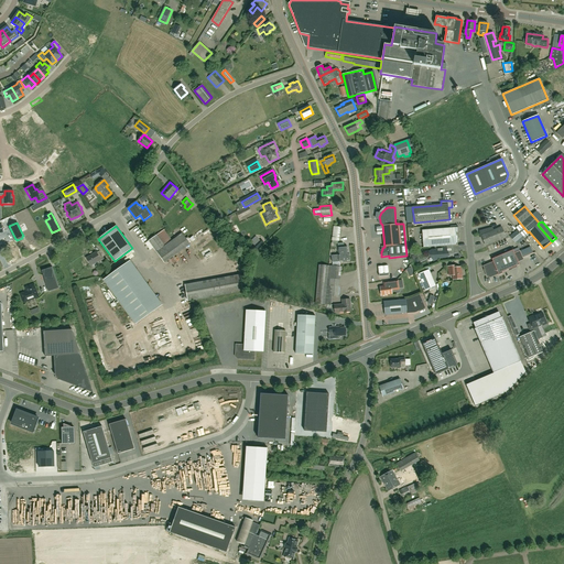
[(434,247),(452,245),(456,245),(456,246),(457,246),(458,227),(457,227),(457,228),(456,226),(451,227),(449,228),(422,230),(423,247),(434,247)]
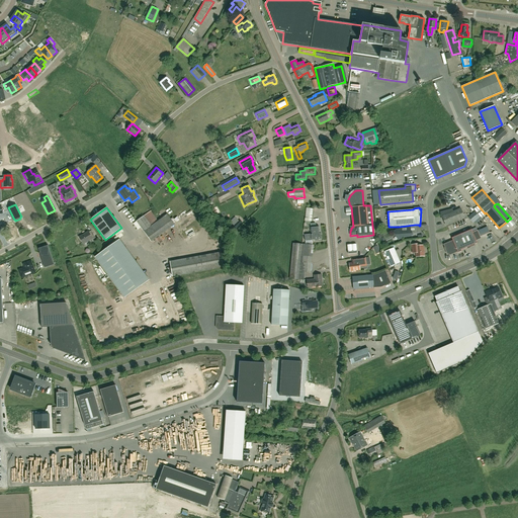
[(446,226),(464,218),(460,208),(453,211),(452,208),(445,211),(440,212),(441,219),(443,218),(446,226)]
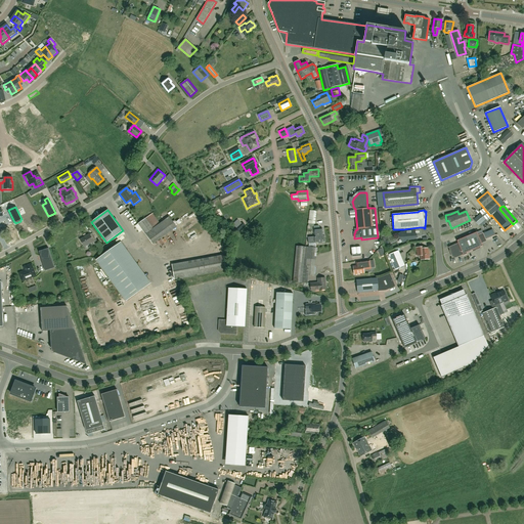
[(169,216),(160,223),(153,213),(138,224),(153,245),(177,227),(174,223),(169,216)]
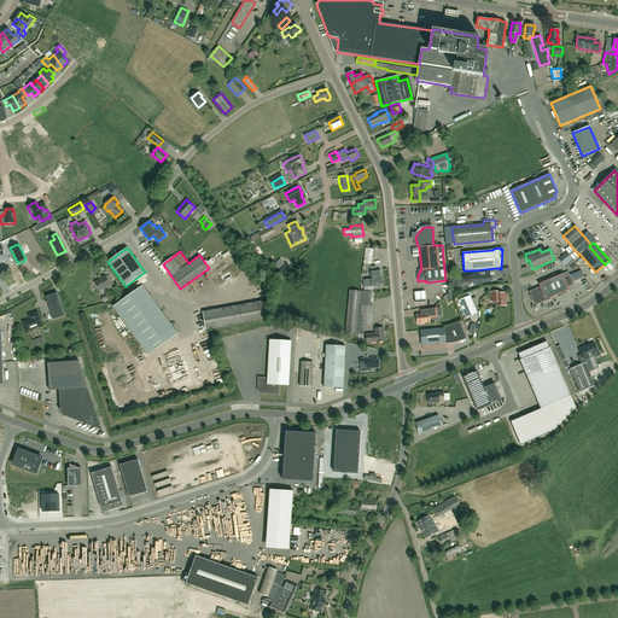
[(565,266),(571,260),(566,254),(560,258),(564,263),(565,266)]
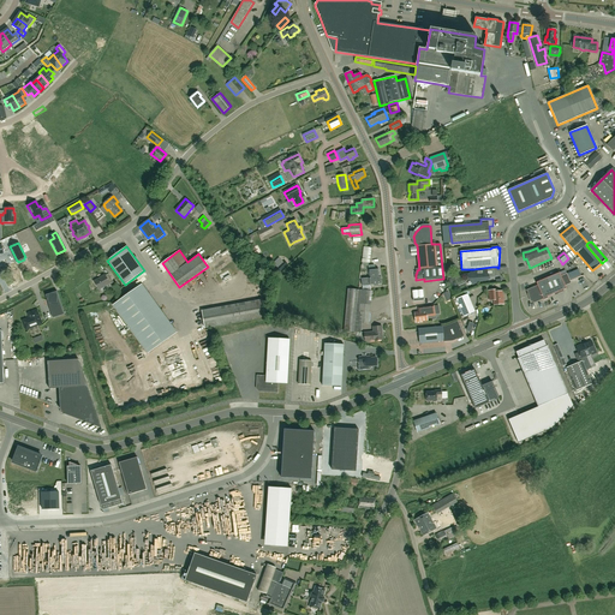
[(275,270),(279,274),(288,266),(285,261),(284,262),(279,257),(273,262),(278,268),(275,270)]
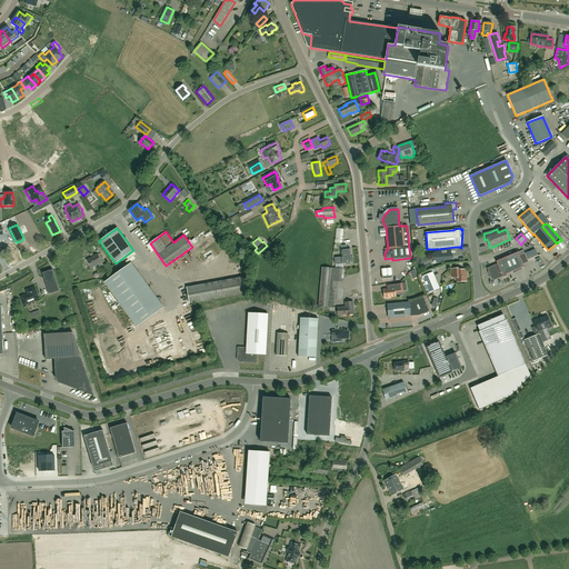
[(450,253),(450,251),(456,251),(456,247),(438,249),(440,252),(436,253),(431,255),(433,260),(436,259),(438,262),(446,259),(446,260),(449,259),(452,258),(450,253)]
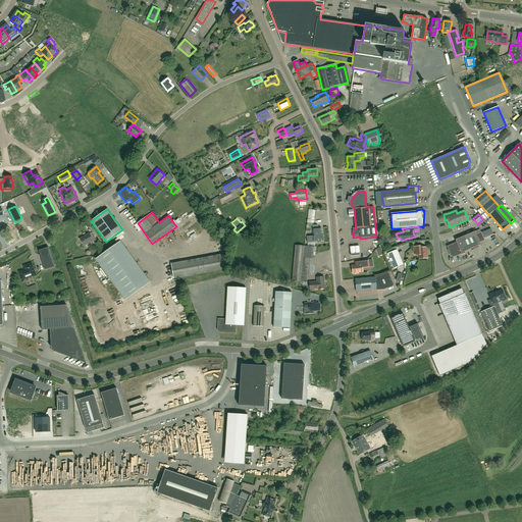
[(92,242),(96,240),(92,231),(80,239),(84,246),(92,241),(92,242)]
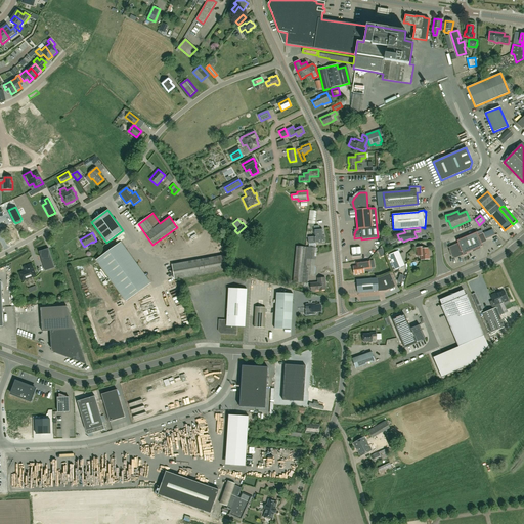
[(466,254),(481,247),(483,246),(482,244),(486,242),(483,233),(478,235),(477,232),(456,241),(457,244),(448,247),(452,257),(455,258),(463,255),(464,256),(466,255),(466,254)]
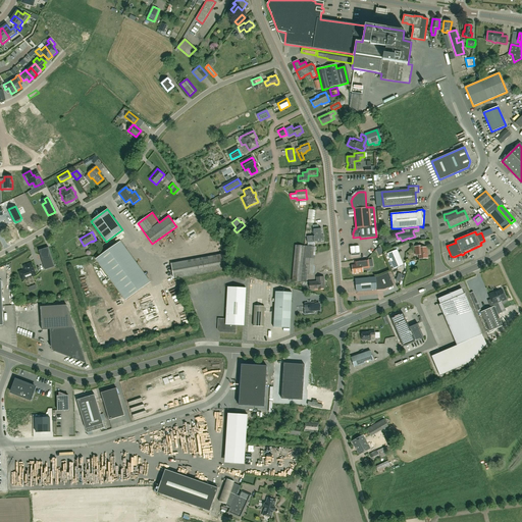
[(151,282),(120,241),(95,259),(125,300),(151,282)]
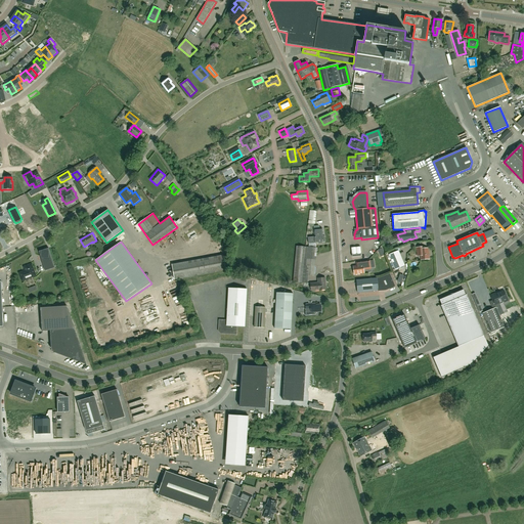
[(314,276),(315,260),(314,260),(314,255),(314,252),(313,252),(313,248),(305,247),(297,247),(294,281),(308,284),(308,275),(314,276)]
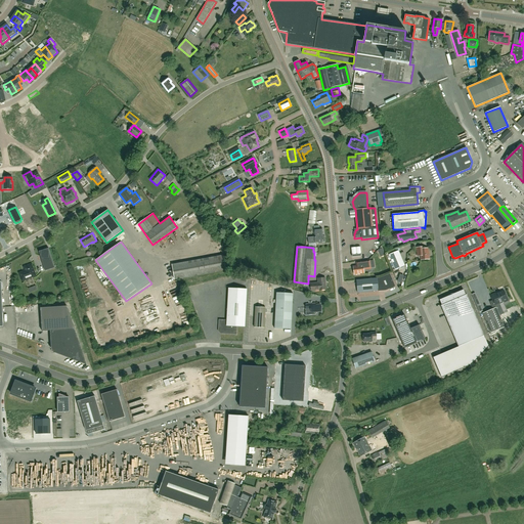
[(421,260),(429,259),(428,249),(424,249),(424,247),(417,248),(418,256),(421,256),(421,260)]
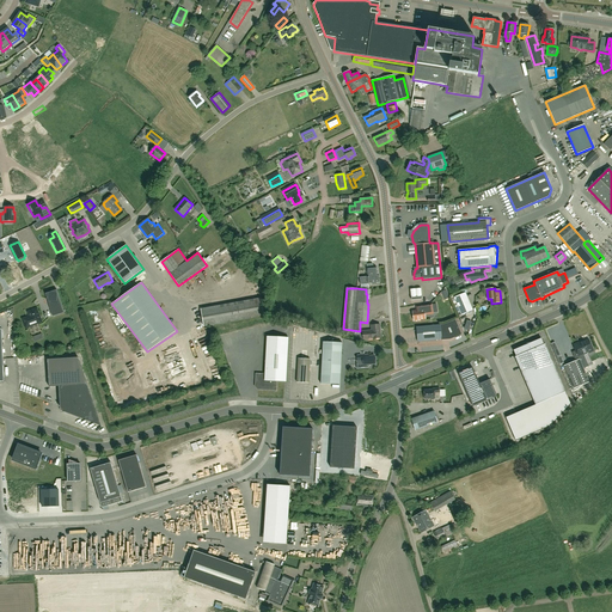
[(65,312),(56,289),(54,291),(46,293),(47,299),(53,316),(65,312)]
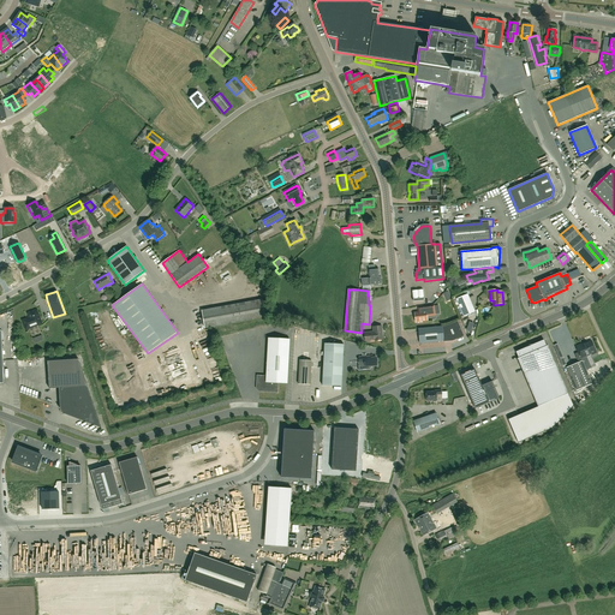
[(467,294),(457,299),(464,317),(476,312),(467,294)]
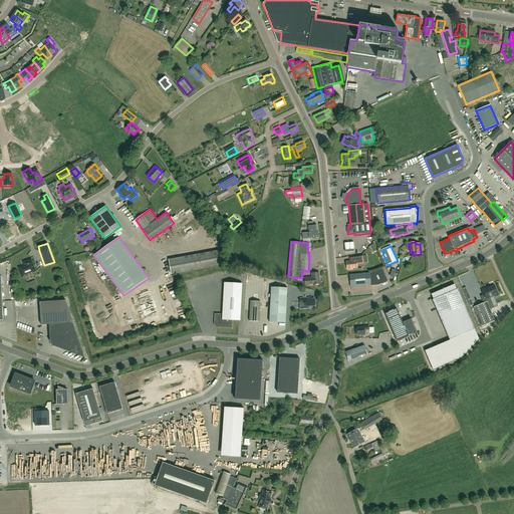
[(219,250),(169,259),(172,274),(222,265),(219,250)]
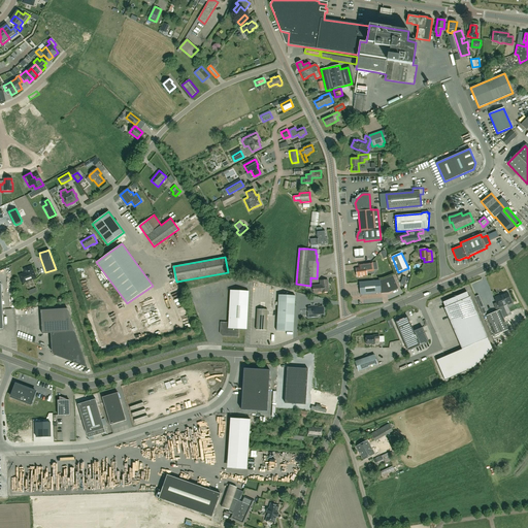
[(359,268),(356,268),(356,270),(357,276),(367,275),(366,271),(373,270),(377,269),(376,262),(372,263),(372,262),(362,263),(362,264),(359,264),(359,268)]
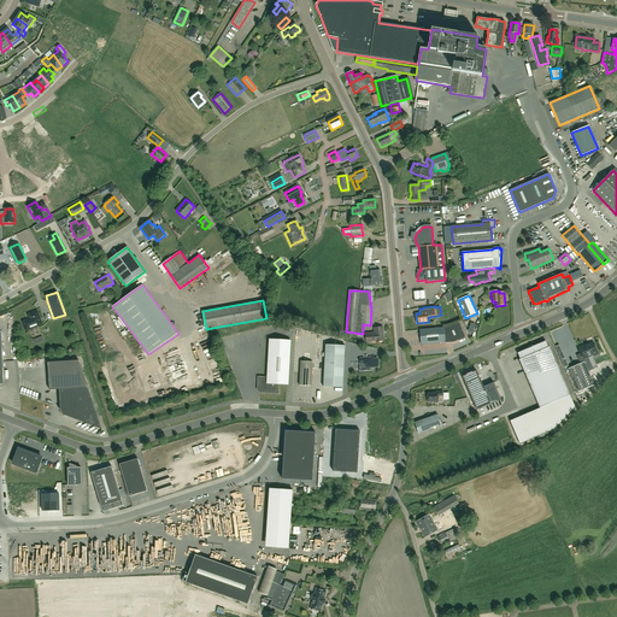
[(27,330),(42,324),(37,311),(28,315),(30,319),(23,322),(27,330)]
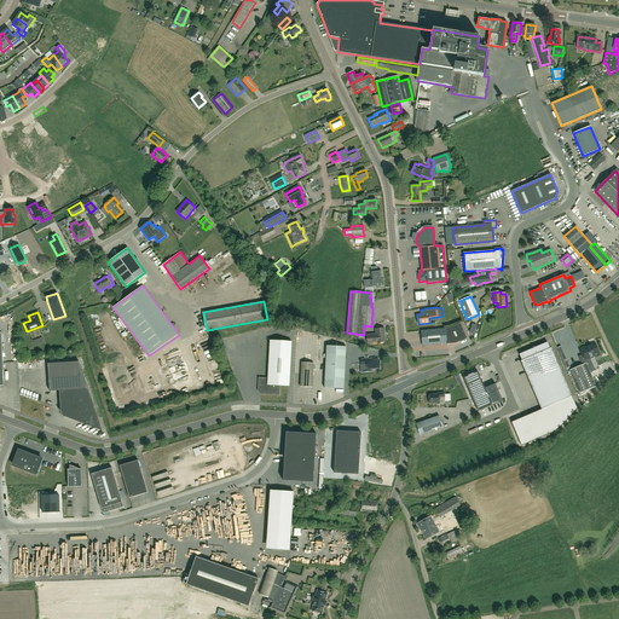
[(422,346),(446,343),(447,343),(456,342),(467,337),(461,324),(445,329),(421,331),(422,346)]
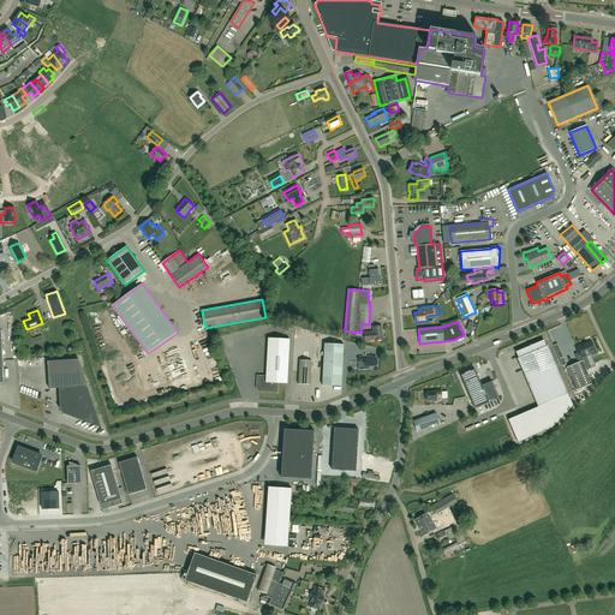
[(365,341),(383,340),(382,326),(374,327),(374,332),(364,333),(365,341)]
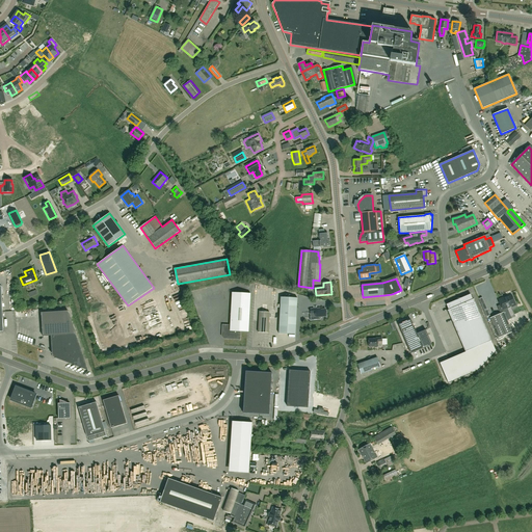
[(250,293),(232,292),(230,325),(222,325),(221,336),(224,339),(240,339),(240,331),(248,331),(250,293)]
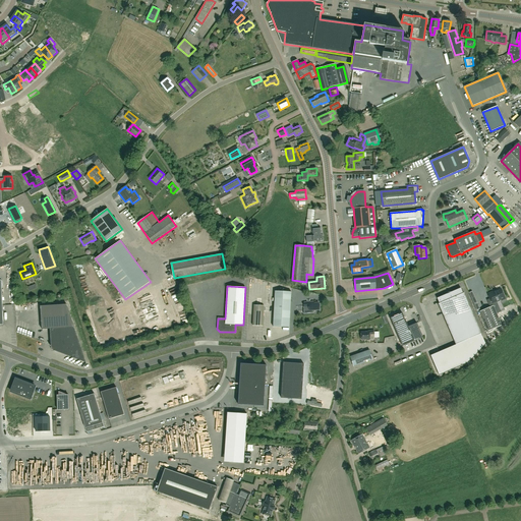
[(481,334),(464,293),(463,293),(461,288),(437,298),(439,303),(438,304),(456,345),(439,352),(445,365),(436,368),(439,375),(468,363),(485,344),(481,334)]
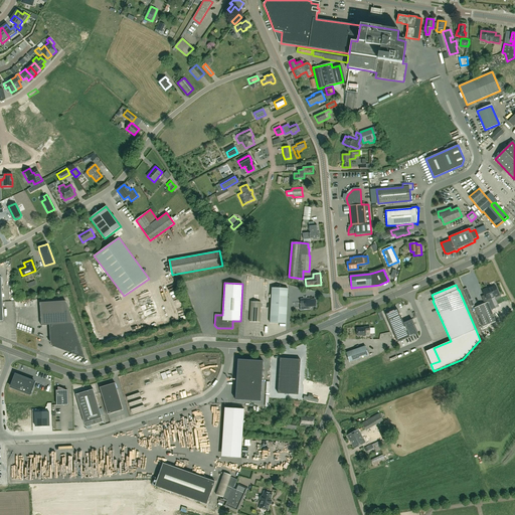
[(488,288),(482,291),(486,300),(495,296),(496,297),(498,296),(498,295),(499,294),(495,286),(488,289),(488,288)]
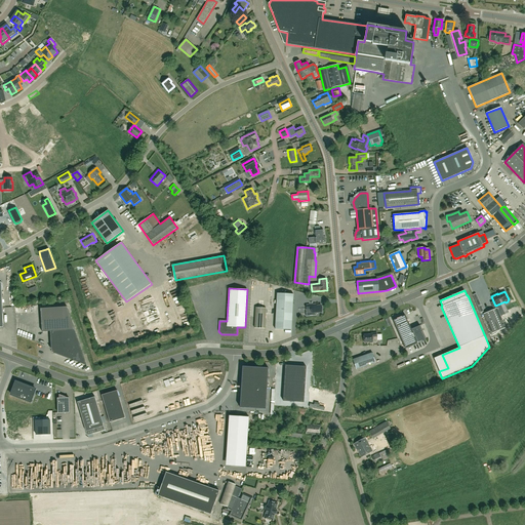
[(291,330),(293,294),(277,293),(275,329),(291,330)]
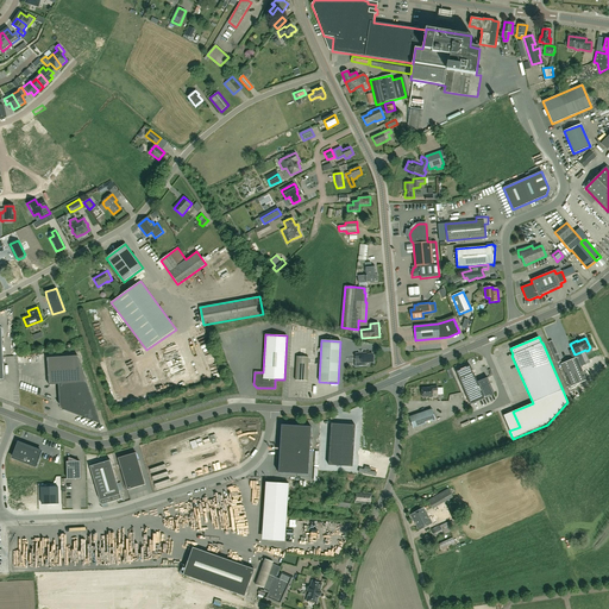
[(174,351),(165,353),(168,365),(180,363),(177,356),(182,355),(180,350),(187,347),(186,343),(173,346),(174,351)]
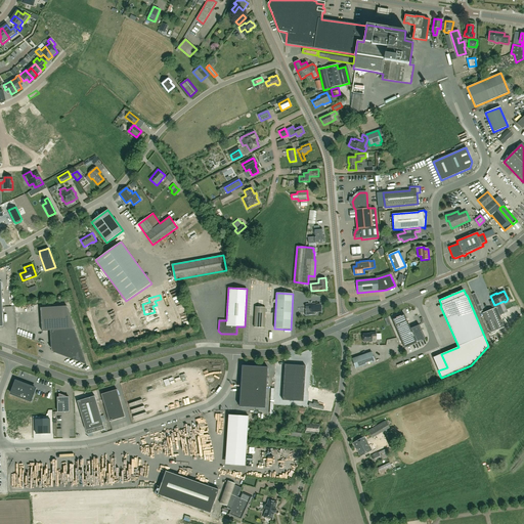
[(315,304),(306,304),(307,309),(309,308),(310,315),(315,314),(315,312),(321,311),(320,305),(315,305),(315,304)]
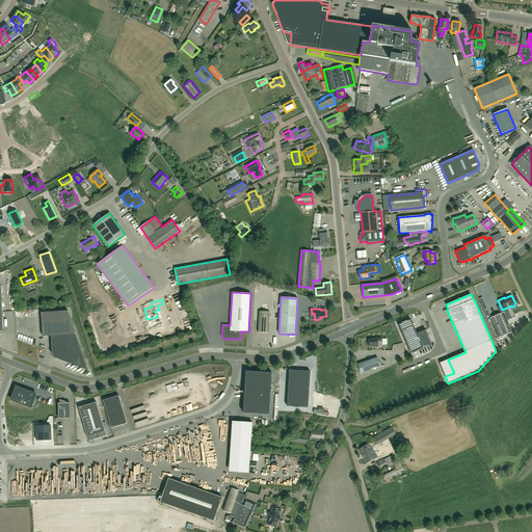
[(37,337),(51,337),(52,354),(55,357),(87,370),(76,335),(68,311),(21,315),(22,345),(33,349),(38,345),(37,337)]
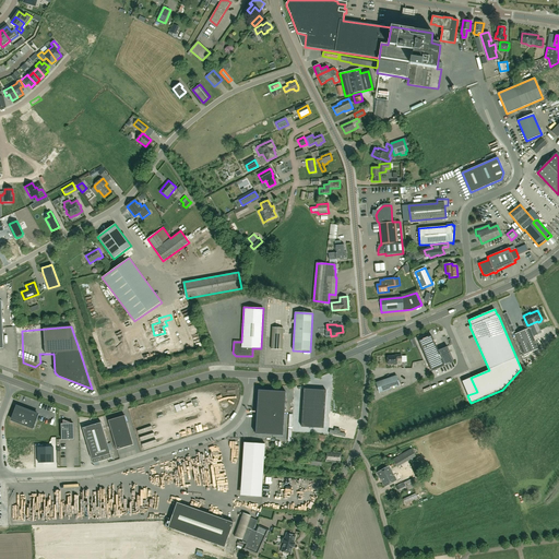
[(271,349),(282,349),(283,328),(272,328),(271,349)]
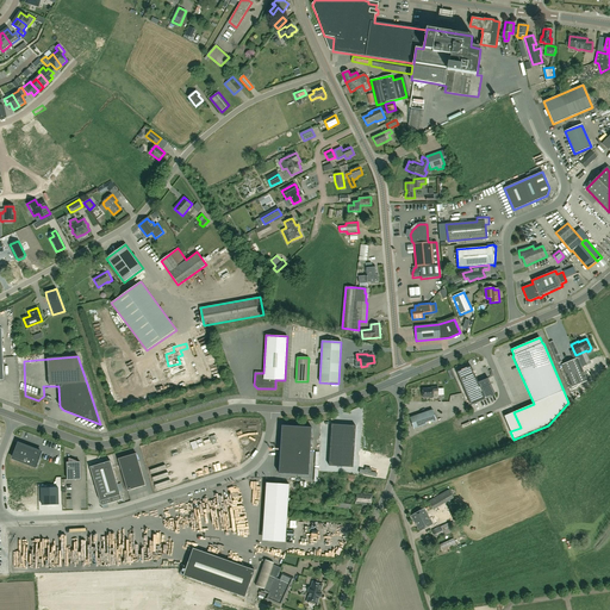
[(582,368),(578,359),(562,365),(572,387),(587,381),(582,368)]
